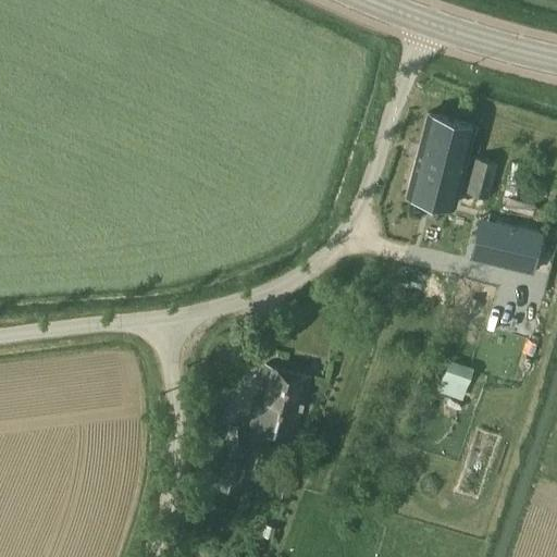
[(407,193),(453,205),(473,125),(428,113),(407,193)]
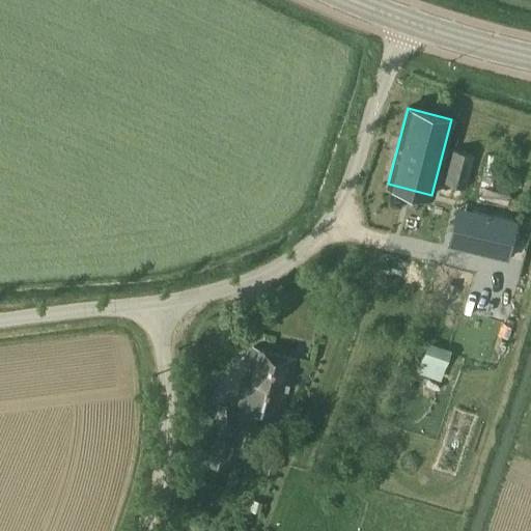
[(452,149),(443,183),(466,188),(474,155),(452,149)]
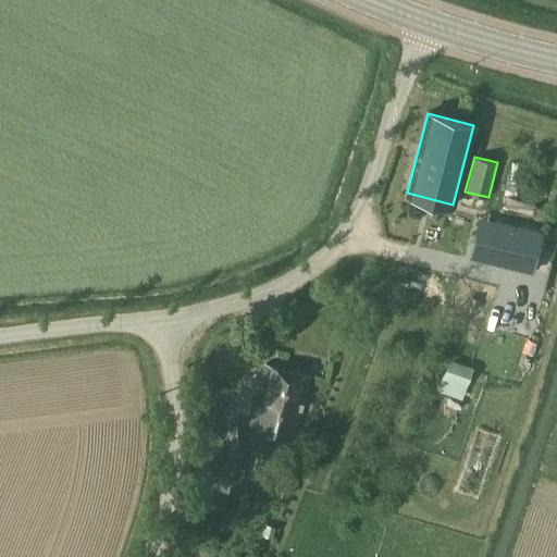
[(468,258),(532,273),(542,232),(478,217),(468,258)]
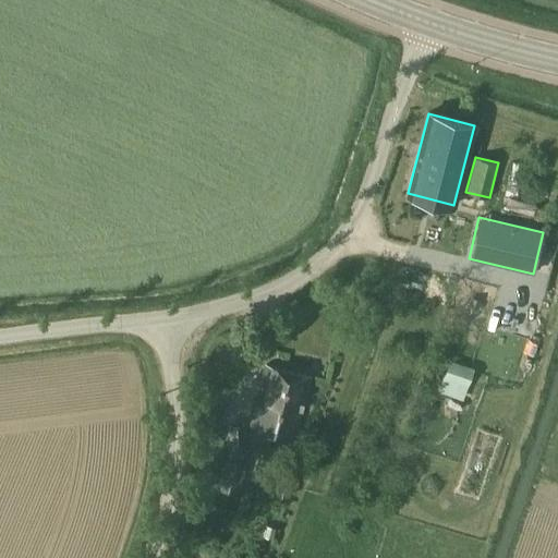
[(251,425),(295,436),(311,376),(266,365),(251,425)]
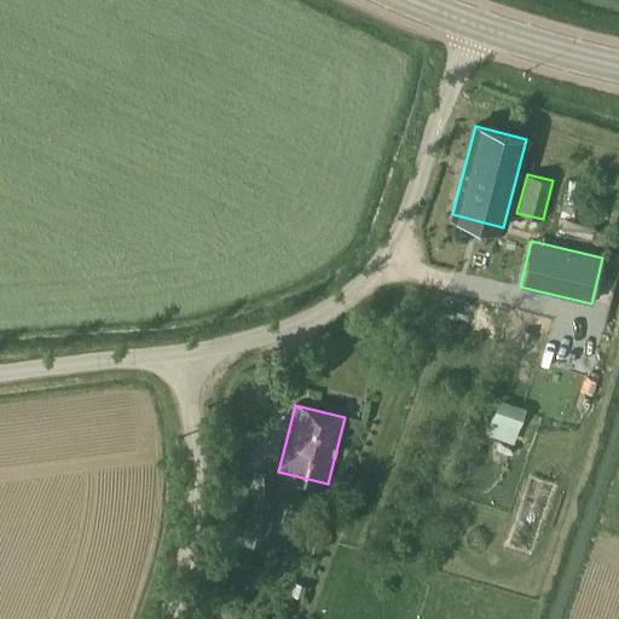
[(254,499),(258,498),(271,498),(273,497),(272,470),(253,472),(254,499)]
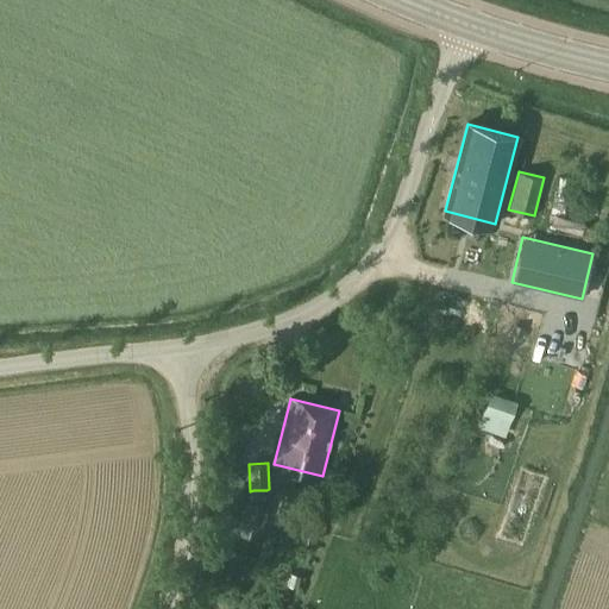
[(253,490),(250,501),(263,504),(267,490),(253,490)]
